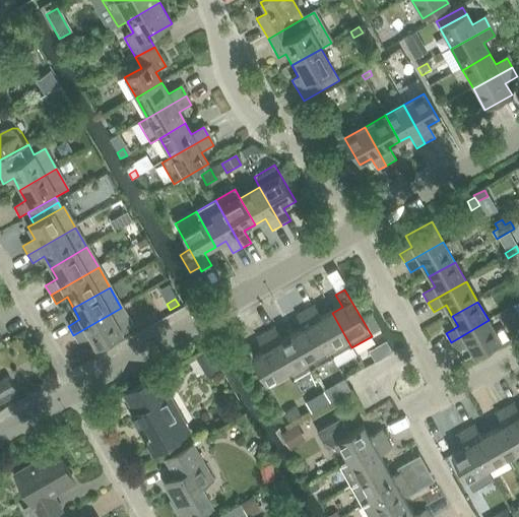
[(314,307),(305,312),(332,359),(351,347),(332,313),(321,319),(314,307)]
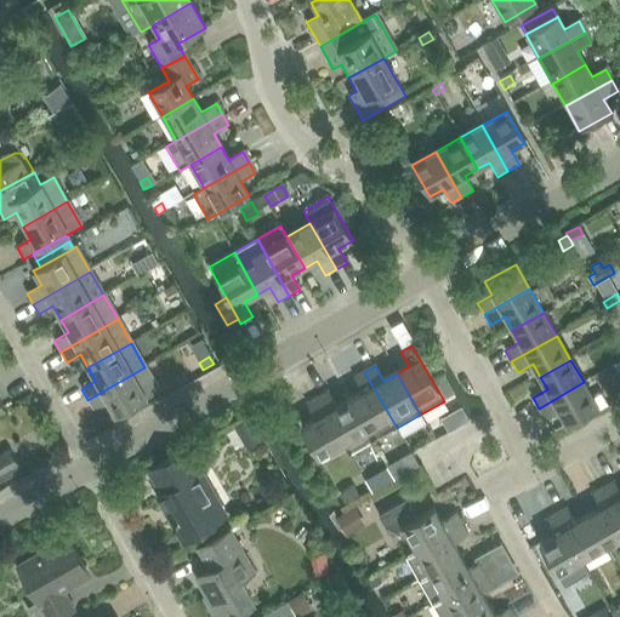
[(144,367),(87,400),(94,410),(108,403),(115,417),(159,392),(144,367)]
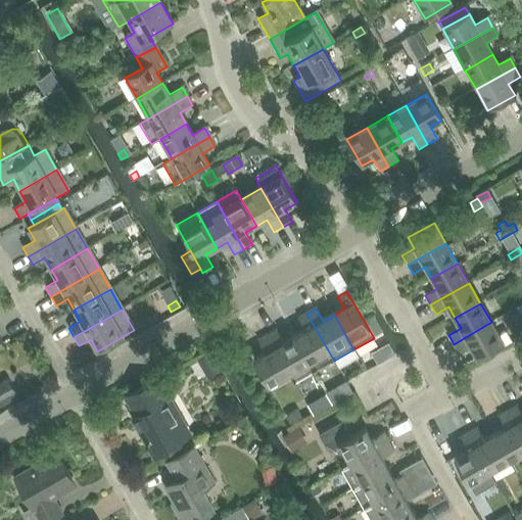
[(334,361),(306,314),(297,319),(304,331),(293,337),(314,373),(334,361)]
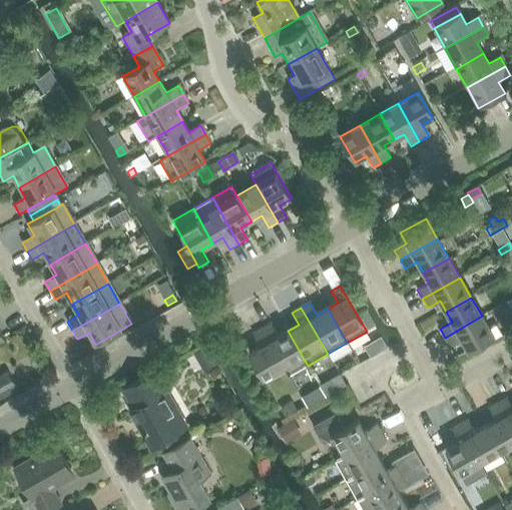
[(366,314),(359,318),(367,332),(374,328),(366,314)]
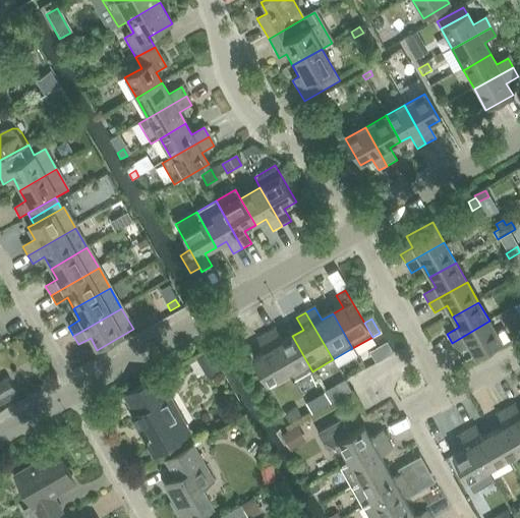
[(452,343),(457,352),(469,345),(476,357),(502,342),(498,335),(489,321),(452,343)]
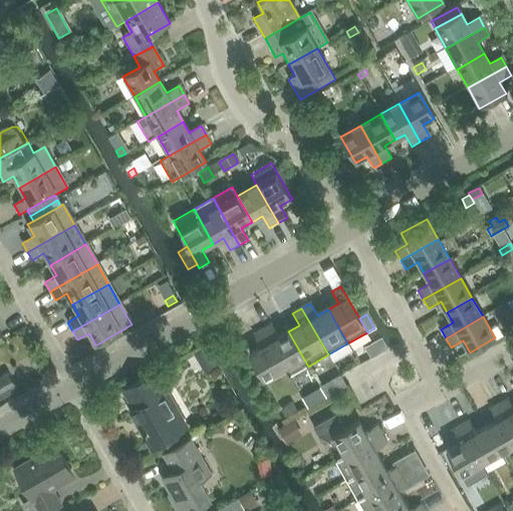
[(308,366),(288,331),(278,337),(271,326),(262,331),(283,368),(289,377),(308,366)]
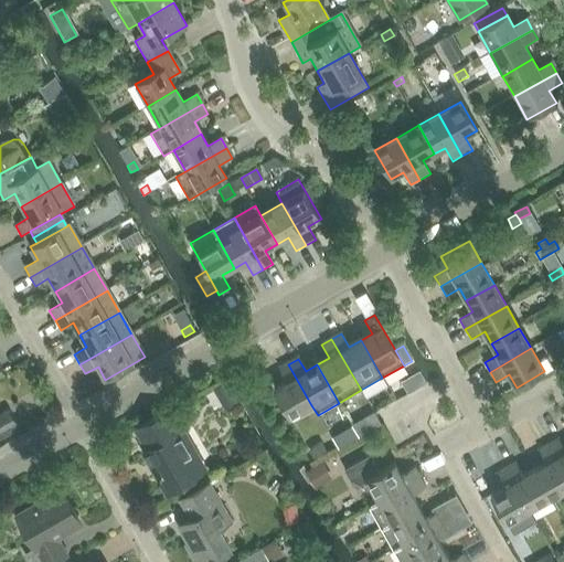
[(546,360),(540,363),(544,371),(551,368),(546,360)]
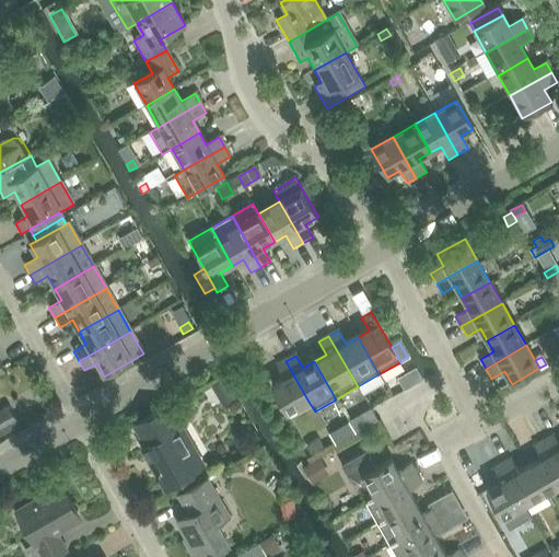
[(309,402),(286,361),(276,367),(283,380),(271,386),(288,415),(309,402)]
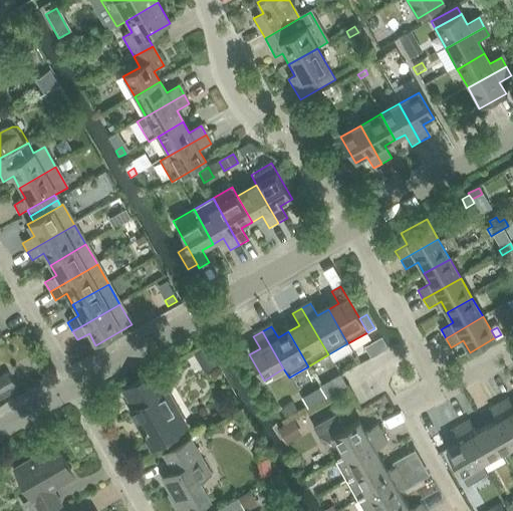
[(204,349),(195,354),(201,365),(210,360),(204,349)]
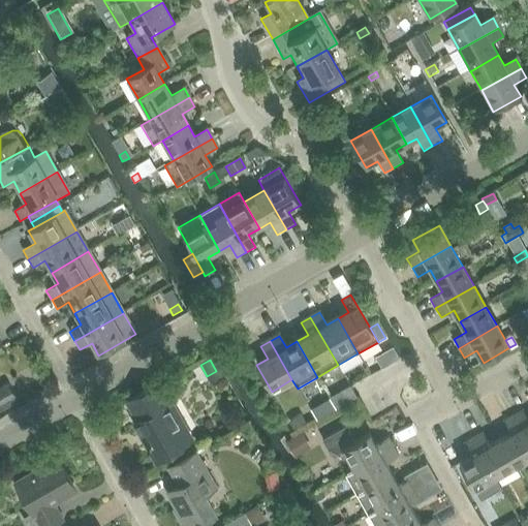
[(159,384),(127,402),(138,422),(134,424),(156,462),(188,443),(167,407),(171,405),(159,384)]
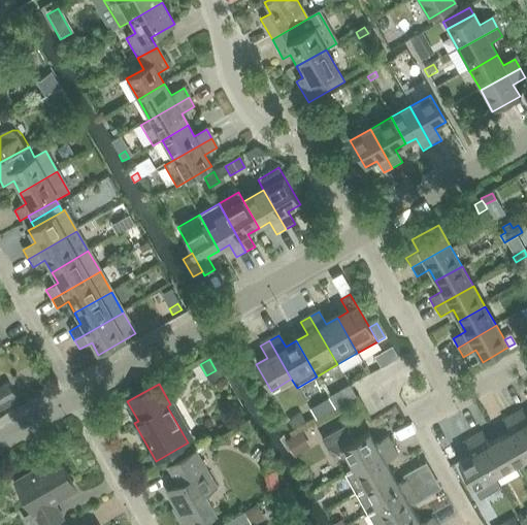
[(0,411),(18,401),(8,385),(0,389),(0,411)]
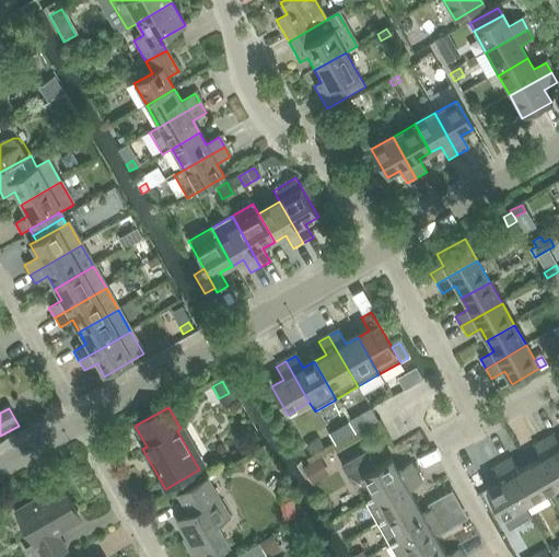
[(558,445),(554,437),(544,442),(558,467),(558,445)]
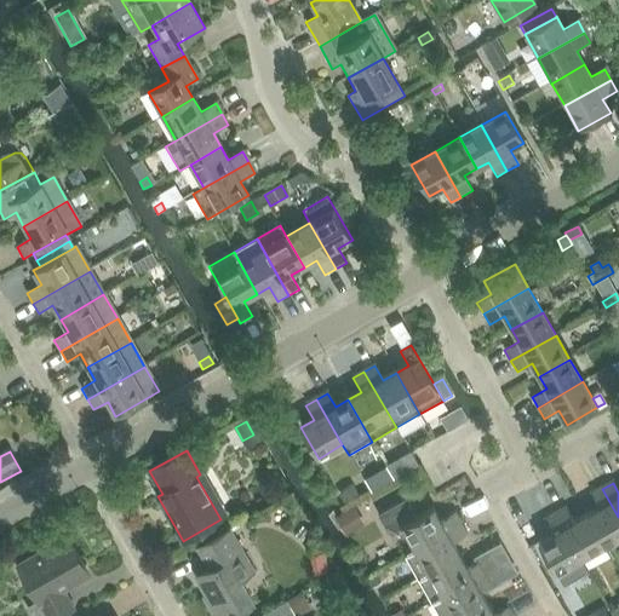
[(351,487),(337,495),(343,505),(356,496),(351,487)]
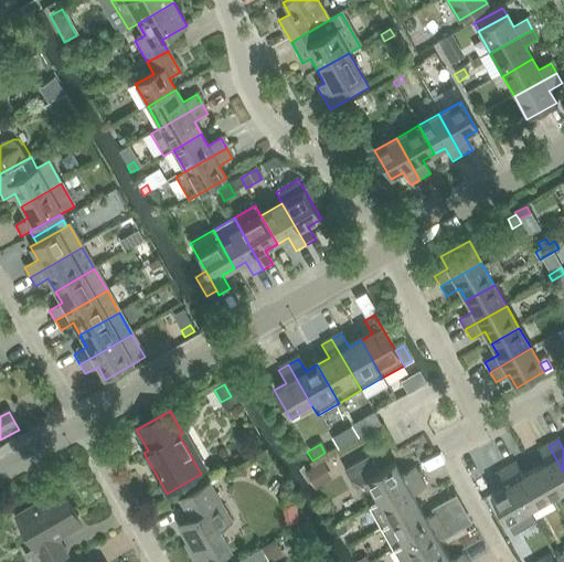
[(534,470),(551,499),(563,491),(563,472),(549,446),(539,452),(546,465),(534,470)]
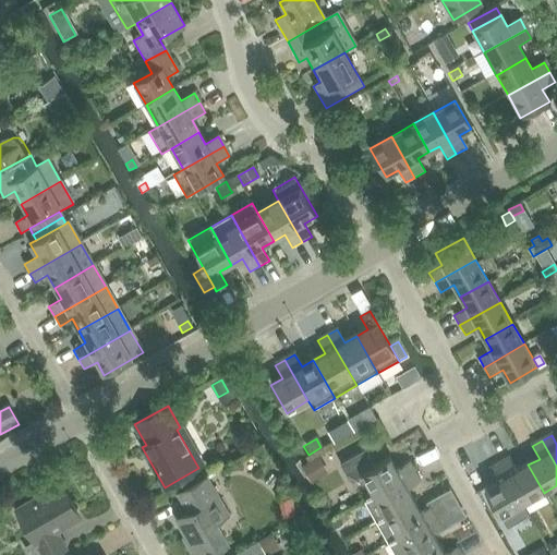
[(415,472),(409,462),(396,470),(389,458),(375,467),(367,453),(343,466),(352,482),(362,477),(374,496),(415,472)]
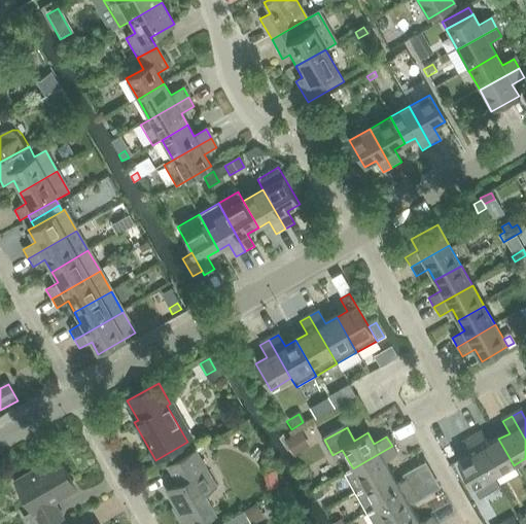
[(514,465),(498,439),(488,446),(481,433),(472,439),(494,477),(514,465)]
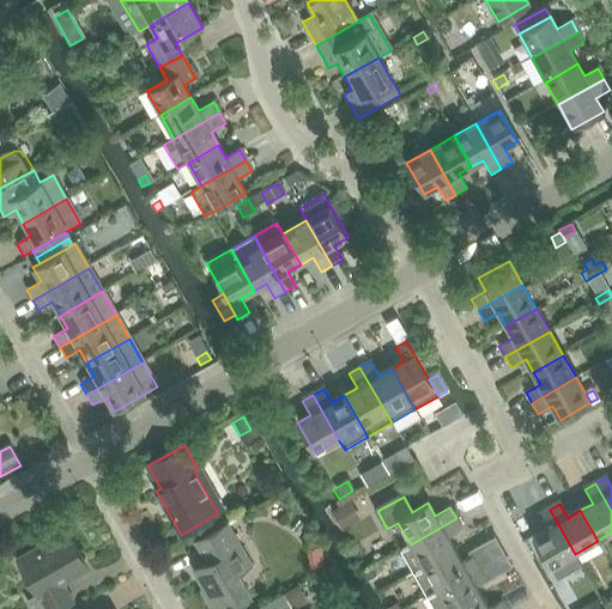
[(346,505),(331,515),(340,530),(356,522),(346,505)]
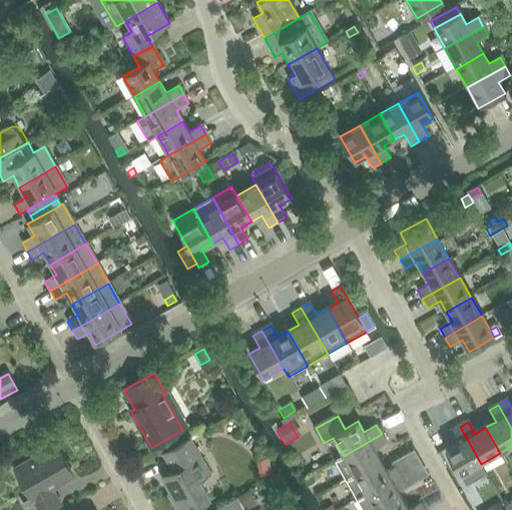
[(481,464),(460,427),(450,433),(456,444),(446,450),(461,476),(481,464)]
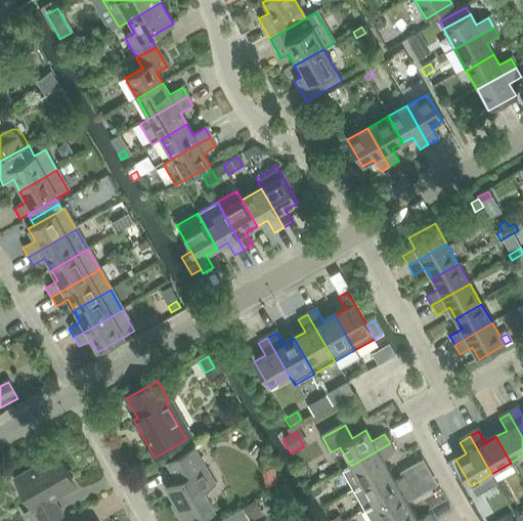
[(354,491),(389,472),(383,461),(395,453),(390,443),(351,466),(342,471),(354,491)]
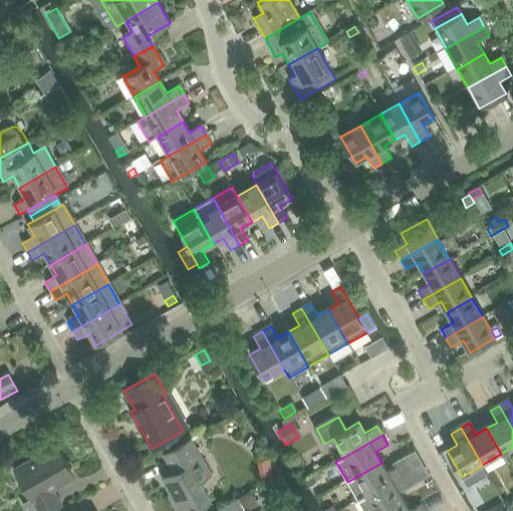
[(163,480),(172,496),(169,498),(176,510),(192,510),(197,510),(199,509),(196,504),(207,498),(198,482),(210,475),(191,442),(164,458),(174,474),(163,480)]
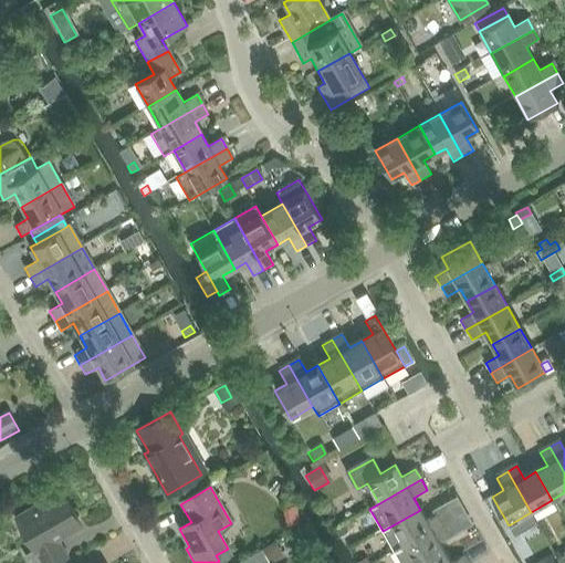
[(59,494),(18,518),(38,551),(25,558),(28,562),(59,562),(66,559),(56,541),(79,528),(59,494)]
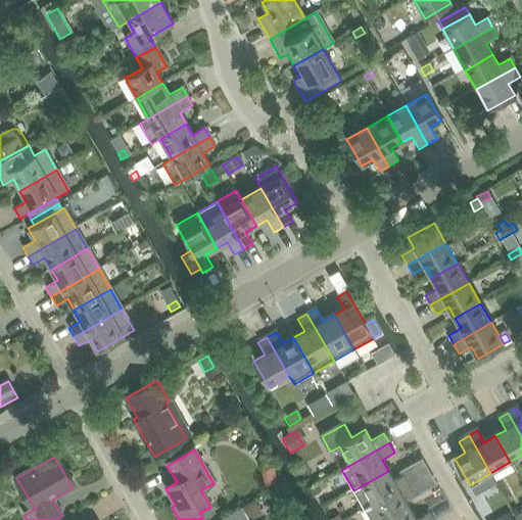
[(412,483),(407,473),(393,480),(388,471),(353,490),(365,511),(412,483)]
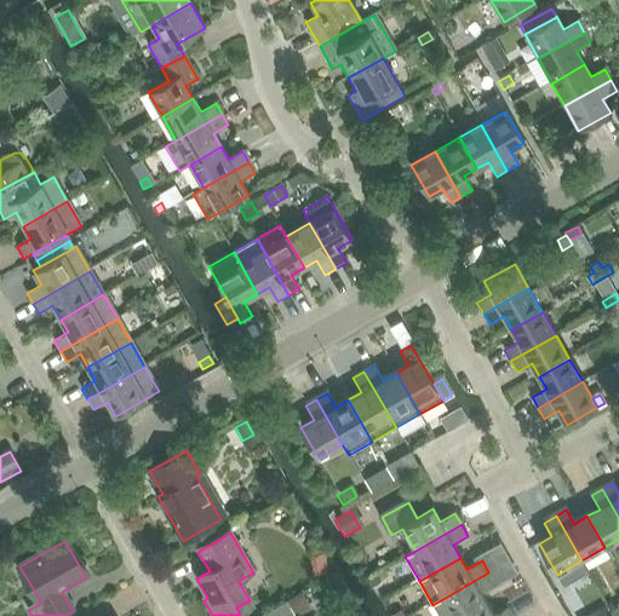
[(466,615),(487,604),(480,591),(496,583),(488,573),(433,605),(439,615),(466,615)]
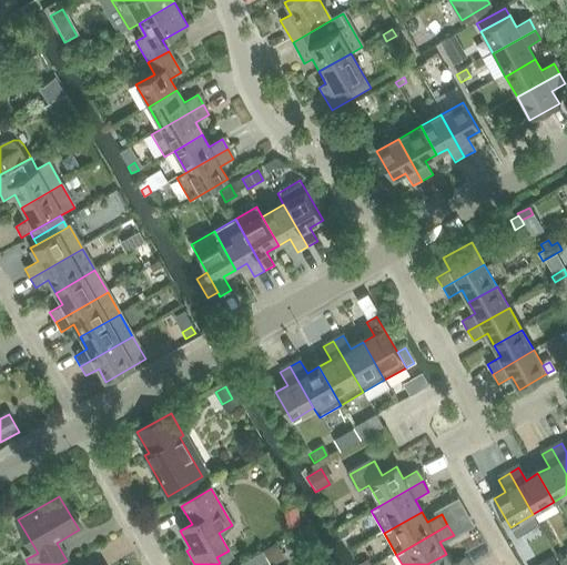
[(344,527),(336,532),(341,540),(348,535),(344,527)]
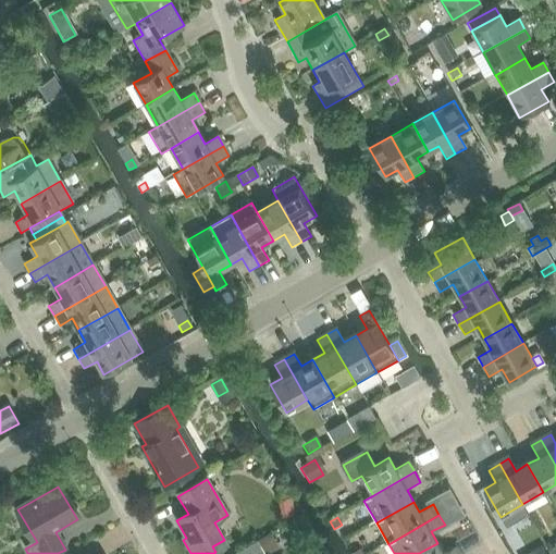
[(262,553),(257,543),(237,553),(262,553)]
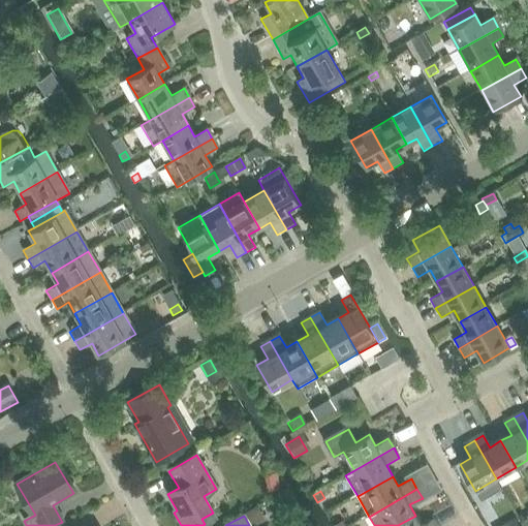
[(437,525),(434,519),(425,525),(421,525),(415,516),(398,525),(437,525)]
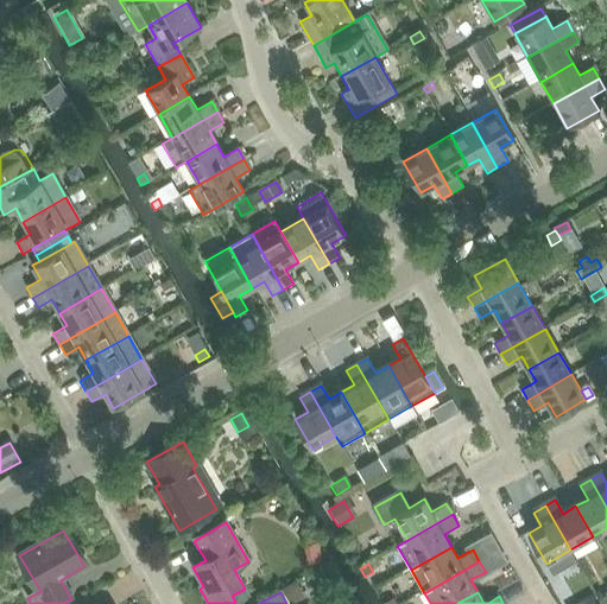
[(599,593),(594,596),(599,603),(605,603),(601,596),(599,593)]
